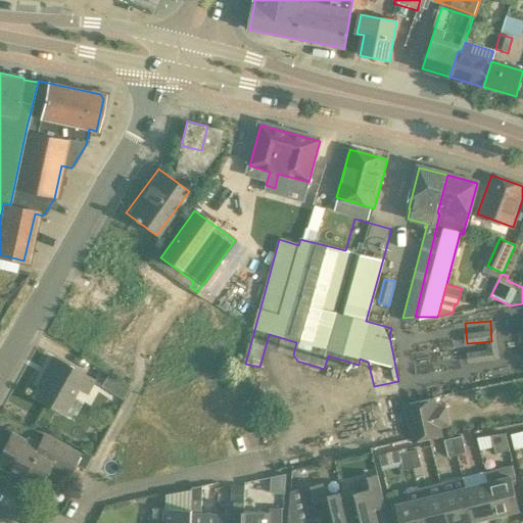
[(35,398),(63,415),(77,389),(86,394),(94,381),(52,358),(45,371),(48,374),(35,398)]
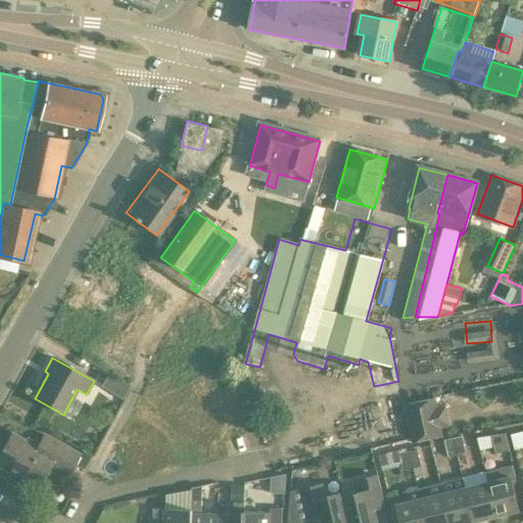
[(122,400),(130,388),(109,375),(101,387),(122,400)]
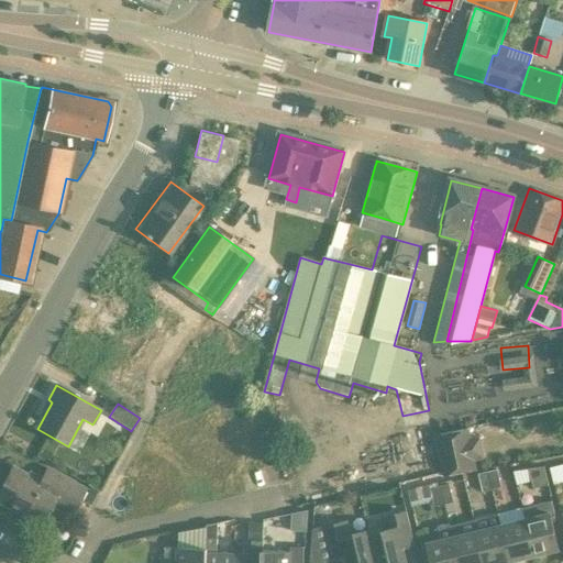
[(444,477),(477,472),(470,429),(437,435),(444,477)]
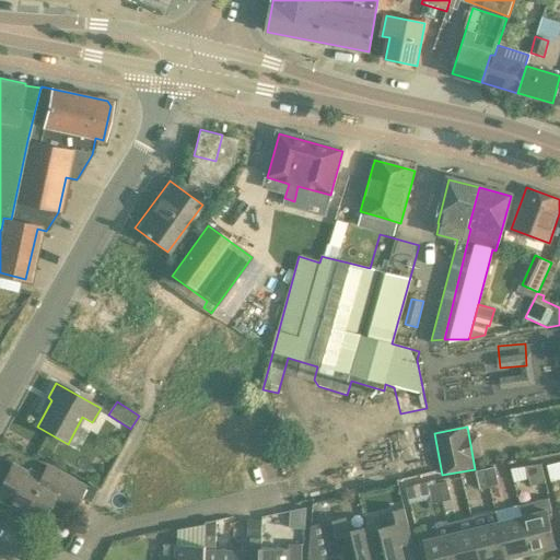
[(544,455),(512,462),(513,467),(541,461),(545,475),(548,474),(544,455)]
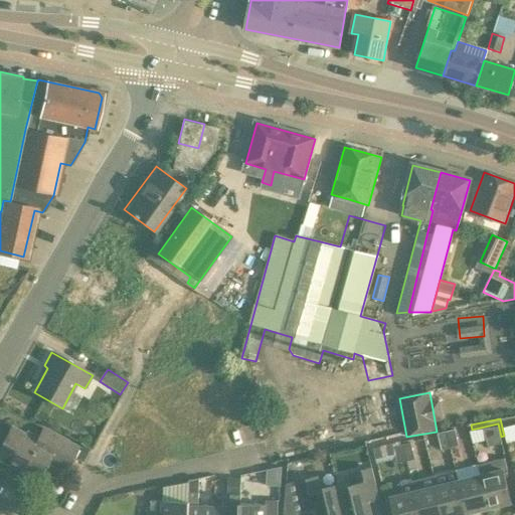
[(507,444),(514,442),(514,424),(503,427),(507,444)]
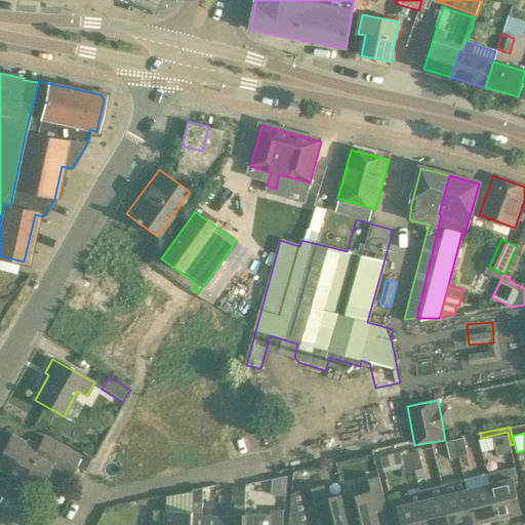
[(57,480),(52,473),(48,471),(49,469),(68,479),(79,457),(44,438),(39,447),(28,441),(26,444),(11,436),(0,456),(0,469),(38,490),(41,492),(50,493),(57,480)]
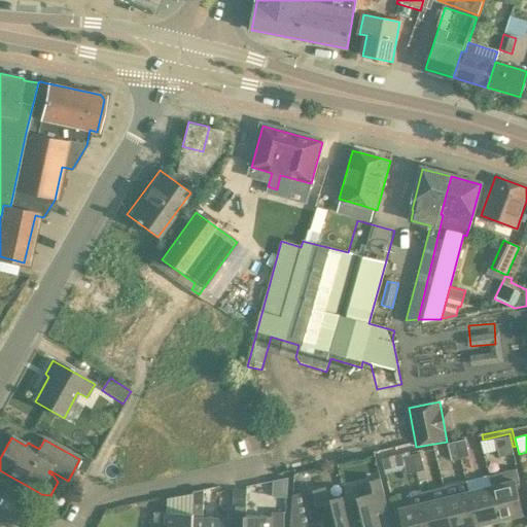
[(514,454),(510,437),(495,440),(500,458),(514,454)]
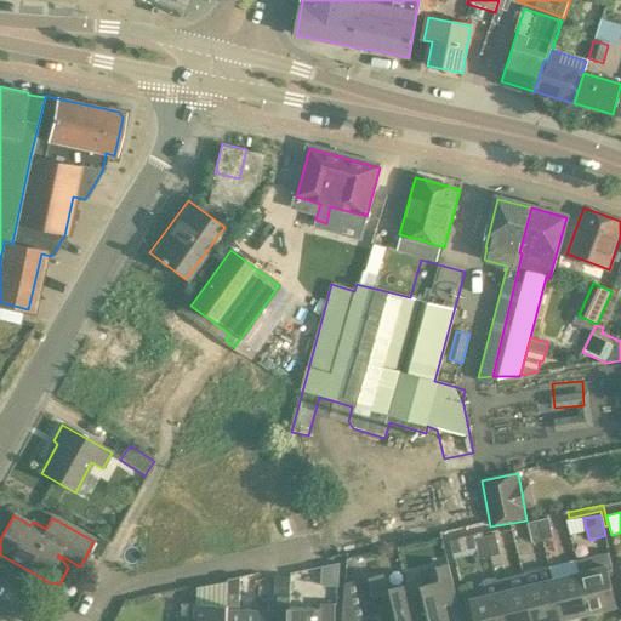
[(548,519),(537,522),(542,541),(553,539),(548,519)]
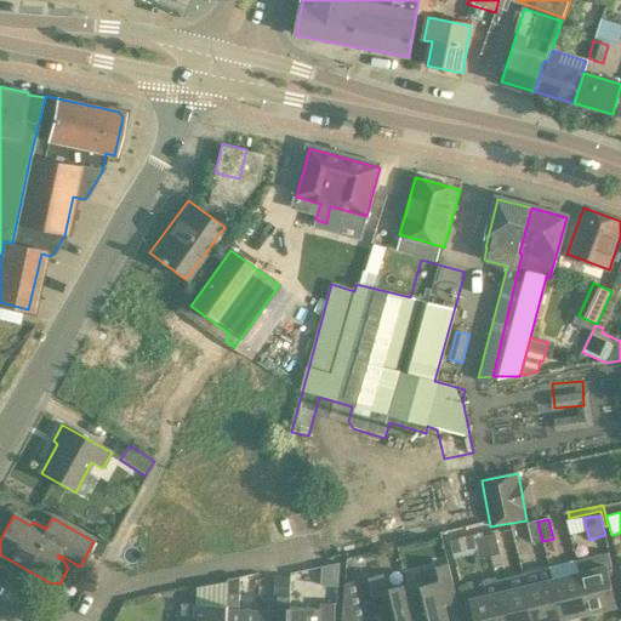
[(534,543),(542,541),(537,522),(529,524),(534,543)]
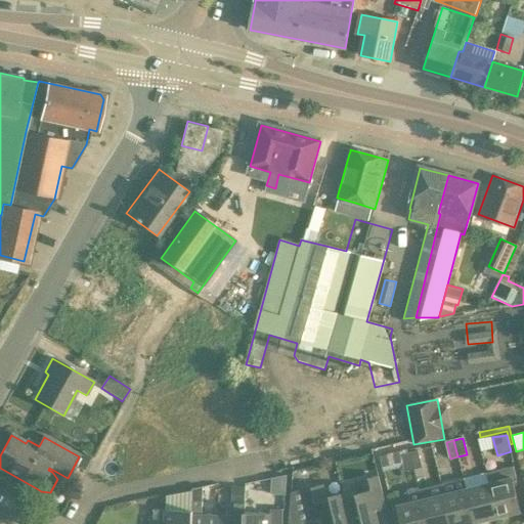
[(419,451),(409,453),(413,471),(423,469),(419,451)]
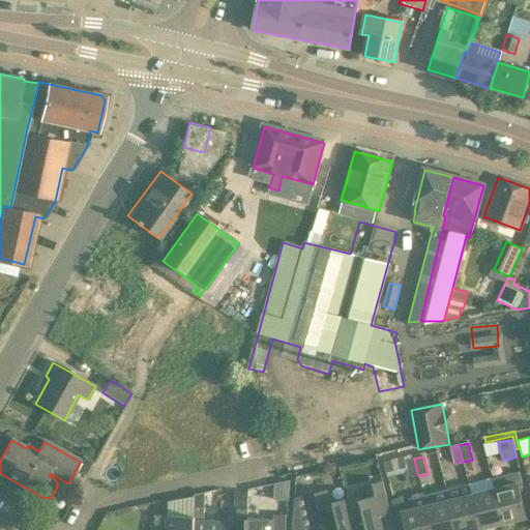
[(410,478),(418,476),(414,459),(406,461),(410,478)]
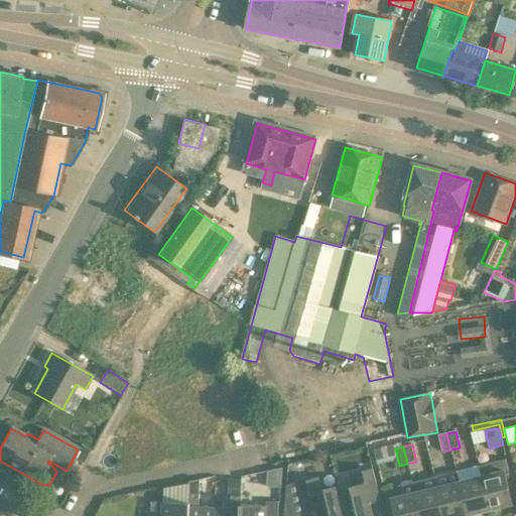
[(479,467),(481,477),(489,511),(511,505),(504,473),(508,472),(506,460),(492,463),(492,464),(479,467)]
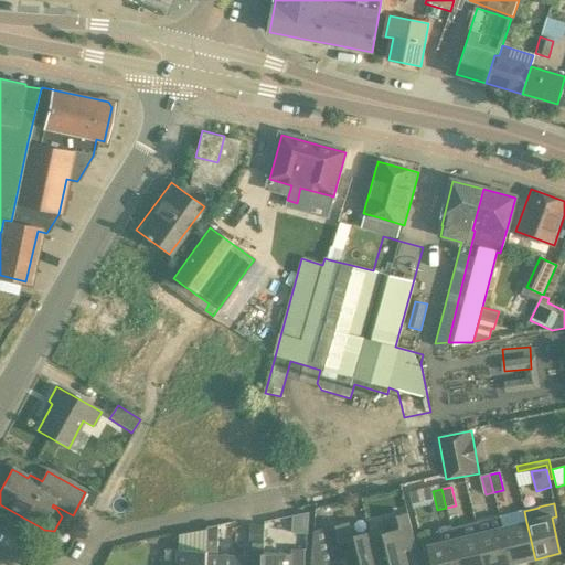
[(292,516),(292,533),(307,534),(308,513),(292,516)]
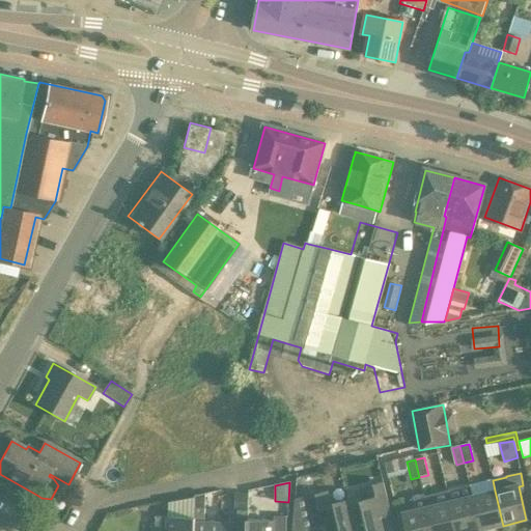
[(370,487),(373,501),(347,507),(353,530),(381,530),(379,518),(390,514),(383,484),(370,487)]
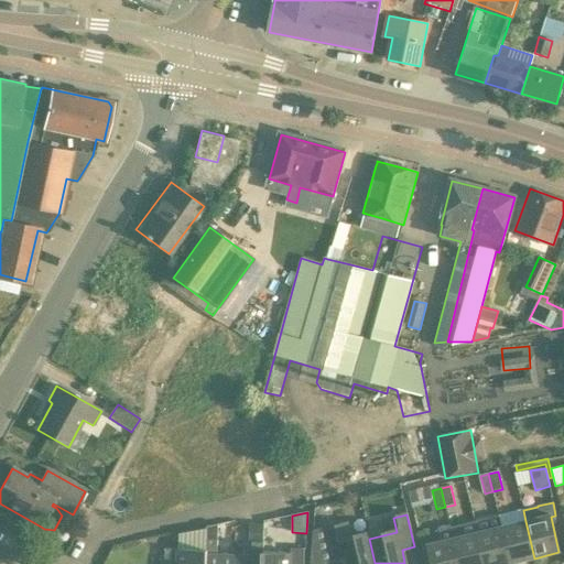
[(474,521),(485,563),(510,563),(511,563),(501,528),(499,516),(474,521)]
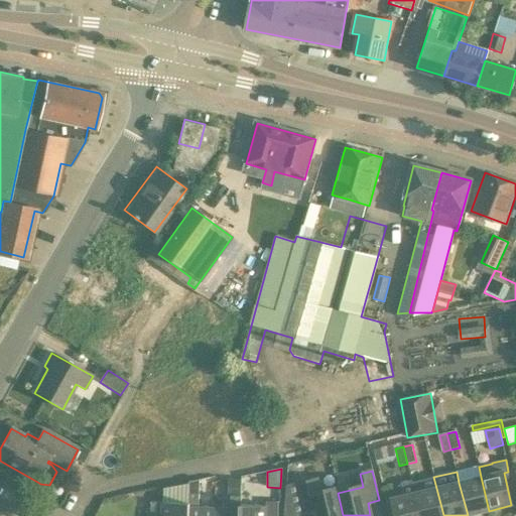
[(412,482),(419,515),(443,515),(433,477),(412,482)]
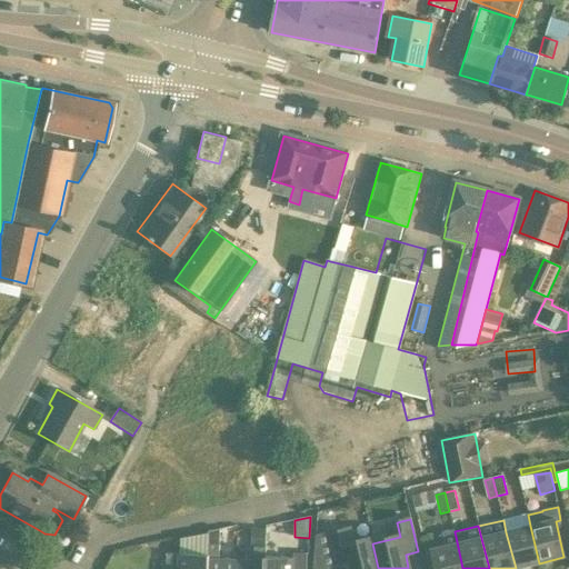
[(539,563),(530,526),(506,532),(516,568),(539,563)]
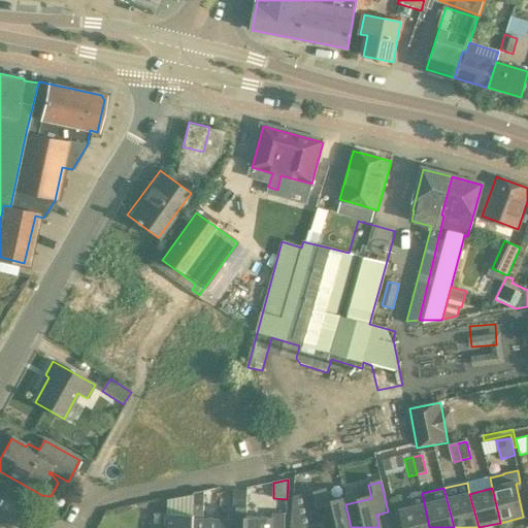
[(193,506),(192,527),(219,527),(219,521),(203,521),(203,506),(204,491),(193,490),(193,506)]
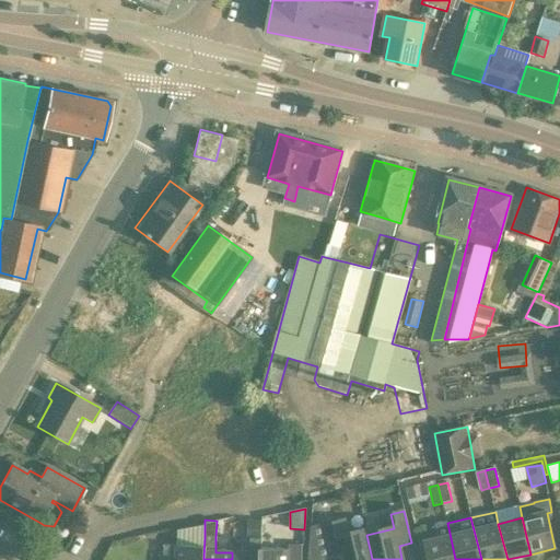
[(263,523),(251,522),(249,538),(263,538),(263,523)]
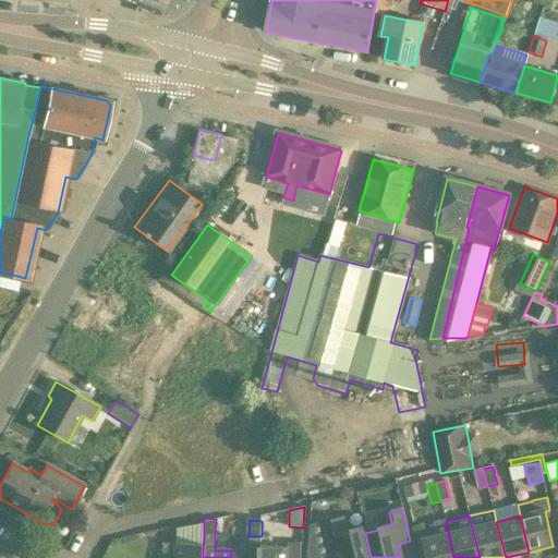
[(453,557),(446,521),(445,520),(434,523),(437,536),(424,538),(427,557),(453,557)]
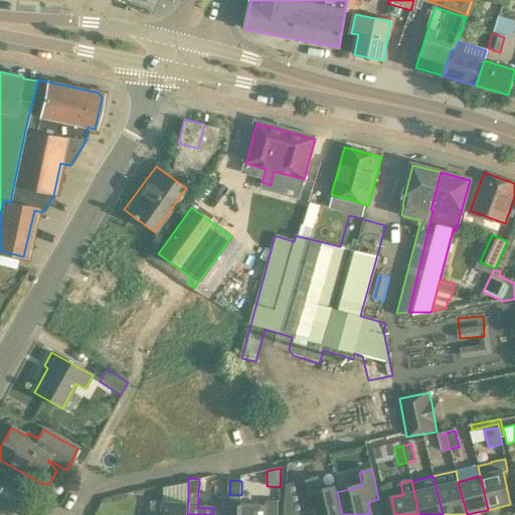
[(342,514),(337,492),(336,488),(311,494),(308,482),(296,485),(304,514),(315,511),(315,514),(342,514)]
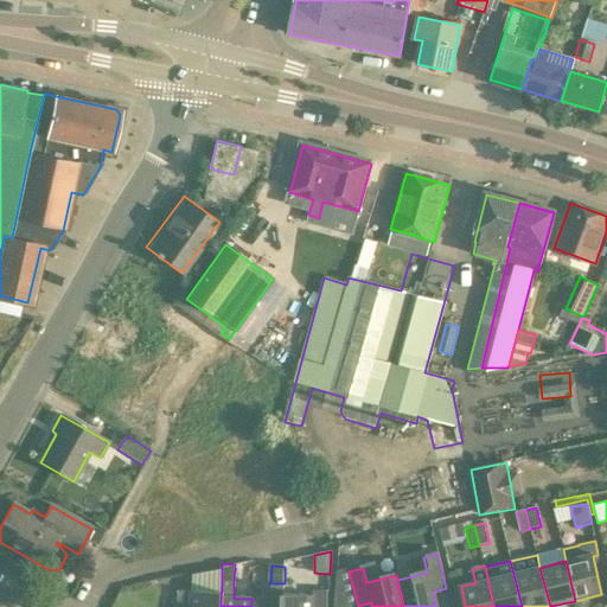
[(221,606),(222,582),(221,593),(191,592),(178,592),(177,606),(221,606)]
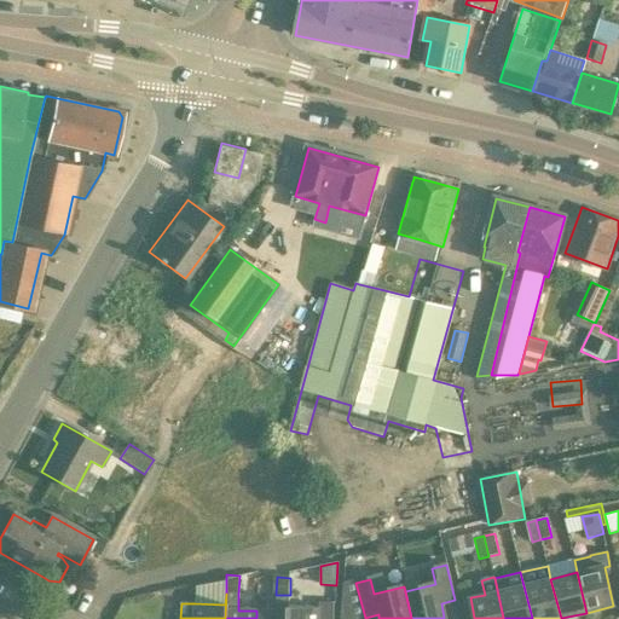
[(276,612),(256,611),(256,618),(287,618),(288,596),(277,595),(276,612)]
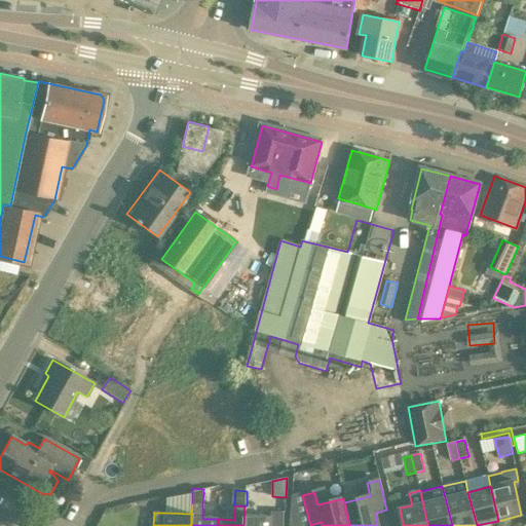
[(246,506),(245,506),(243,525),(284,525),(284,513),(271,512),(271,517),(246,516),(246,506)]
